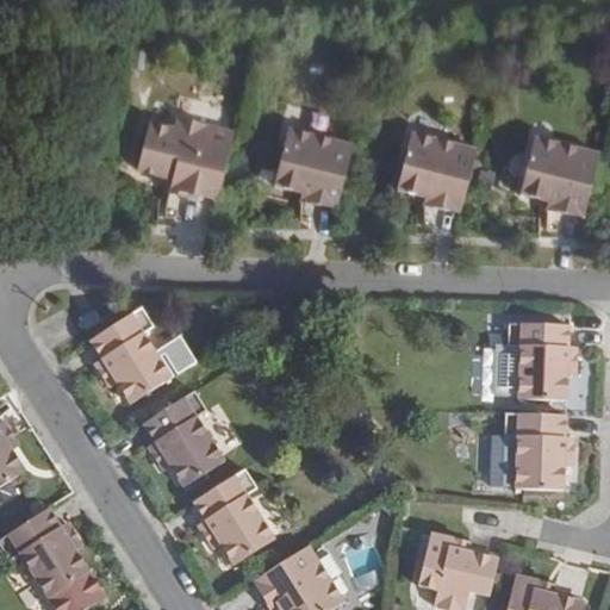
[(211,195),(228,129),(170,116),(168,126),(144,120),(132,168),(168,176),(182,180),(180,188),(211,195)]
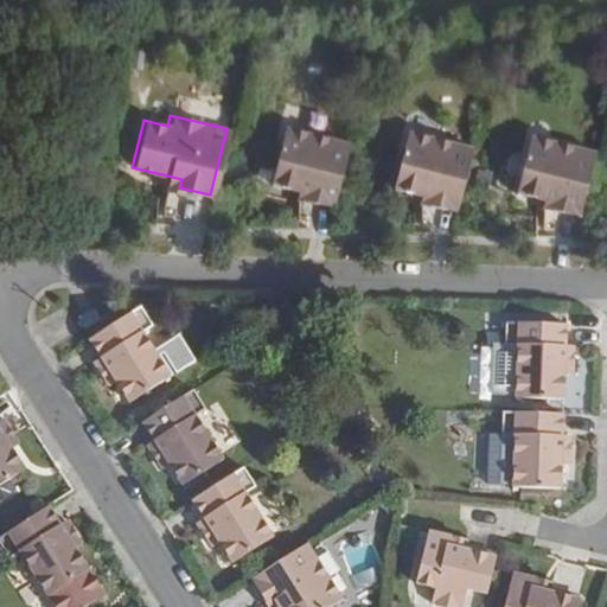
[(331,197),(345,140),(281,125),(266,181),(295,189),(331,197)]
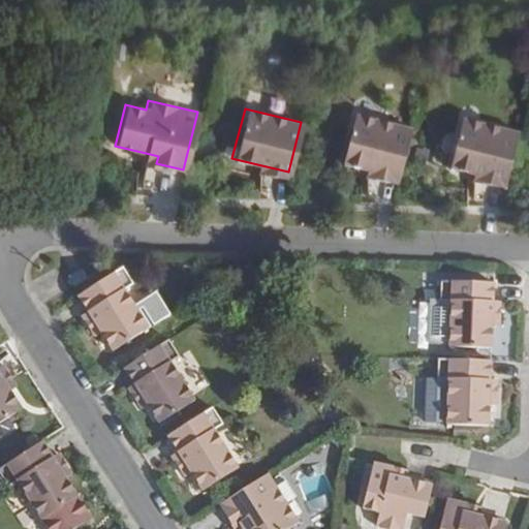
[(396,175),(408,126),(352,112),(339,161),(366,167),(396,175)]
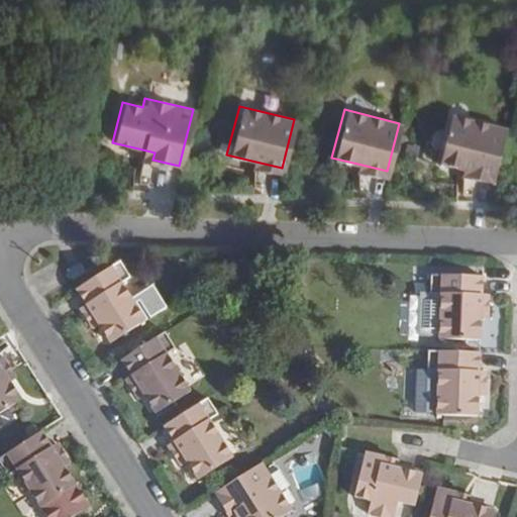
[(491,175),(503,126),(449,112),(436,161),(462,168),(491,175)]
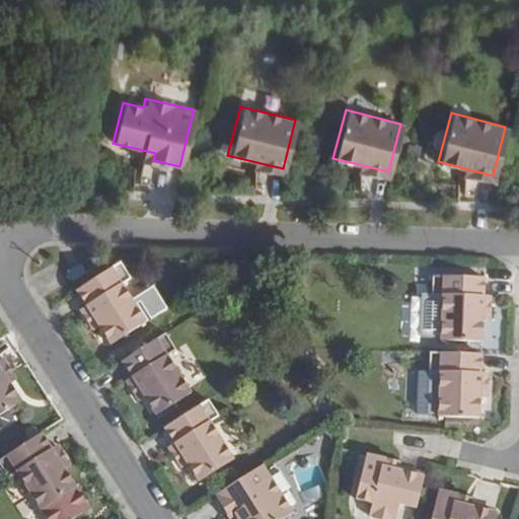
[(155,153),(143,150),(139,163),(151,166),(153,160),(155,153)]
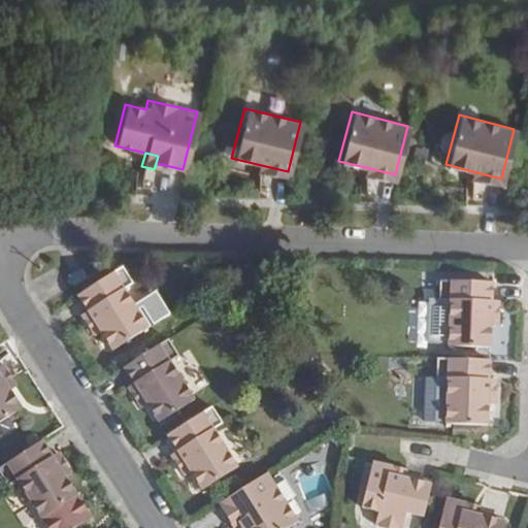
[(287,179),(288,171),(257,164),(255,171),(287,179)]
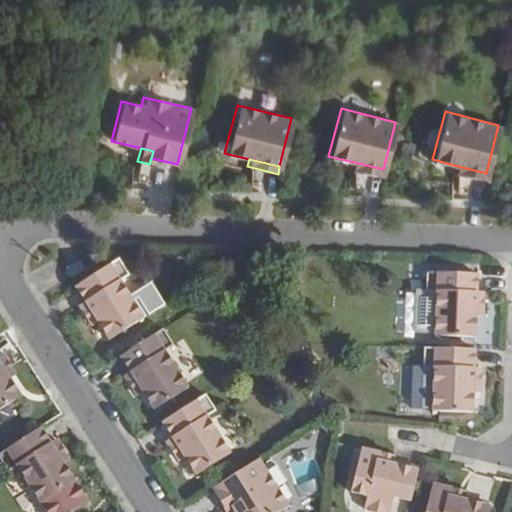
[(381,177),(383,169),(354,162),(351,171),(381,177)]
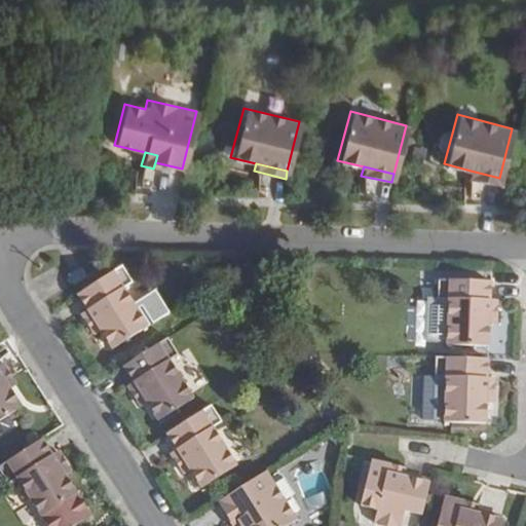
[(497,185),(499,178),(471,171),(468,178),(497,185)]
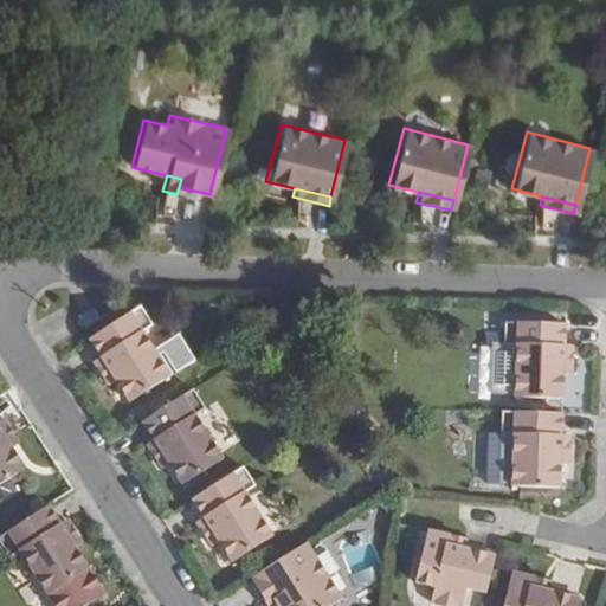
[(154,326),(153,324),(140,304),(89,336),(103,359),(117,384),(130,403),(172,375),(144,333),(154,326)]
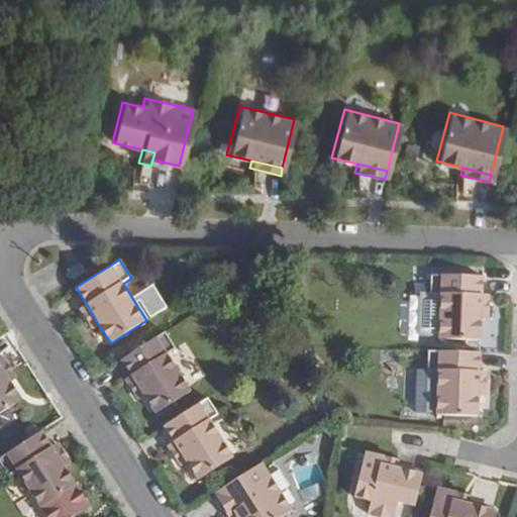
[(68,270),(73,279),(84,272),(79,264),(68,270)]
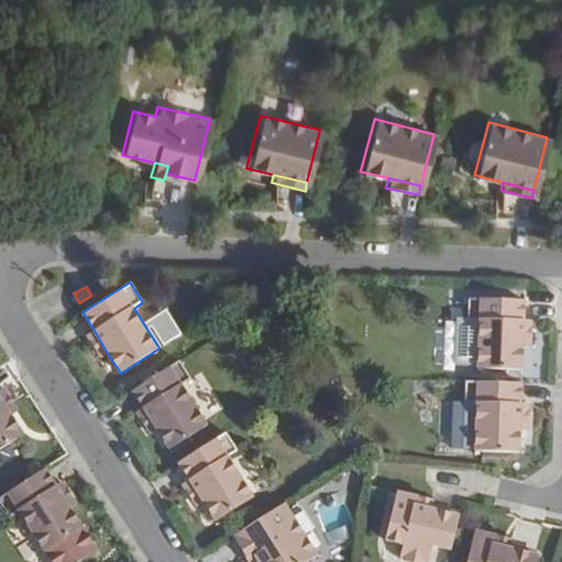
[(526,351),(527,324),(528,300),(470,298),(470,321),(480,321),(479,369),(525,370),(526,351)]
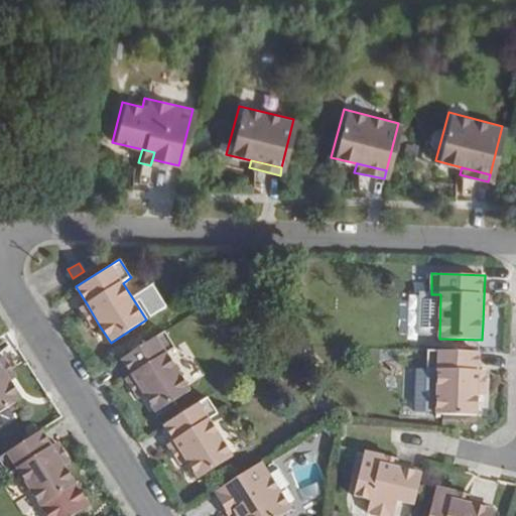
[(493,298),(484,297),(483,323),(492,323),(493,298)]
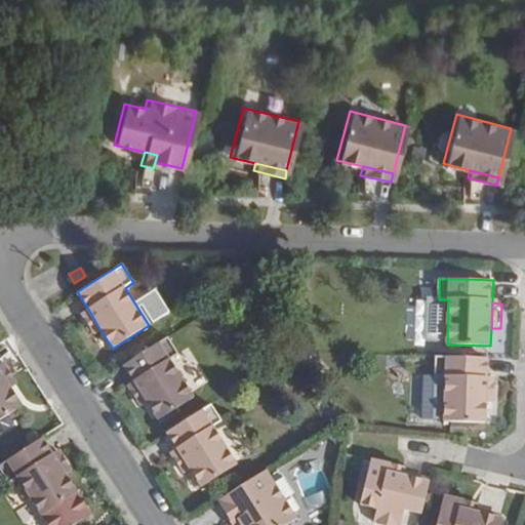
[(94,336),(102,332),(89,311),(82,316),(94,336)]
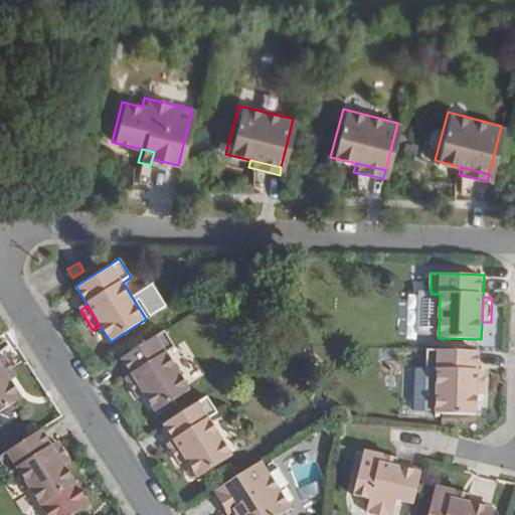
[(176,347),(165,329),(120,357),(131,374),(145,395),(155,411),(190,389),(167,353),(176,347)]
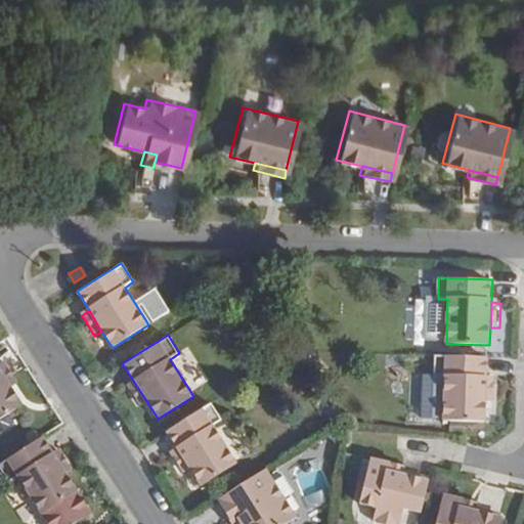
[(488,379),(489,356),(430,354),(430,375),(445,376),(443,418),(443,420),(487,421),(488,403),(488,379)]
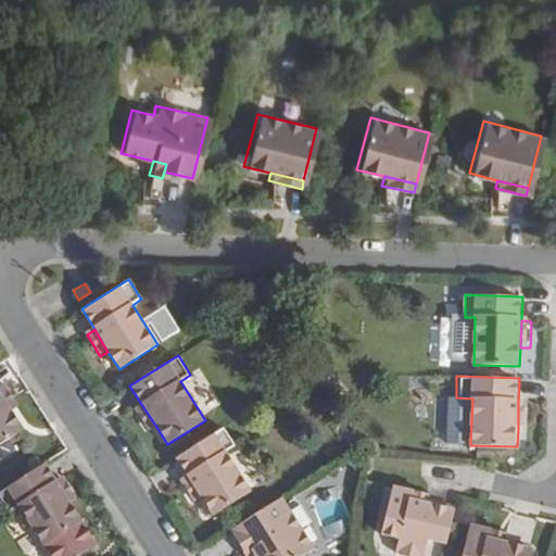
[(3,388),(0,390),(0,400),(10,415),(17,409),(3,388)]
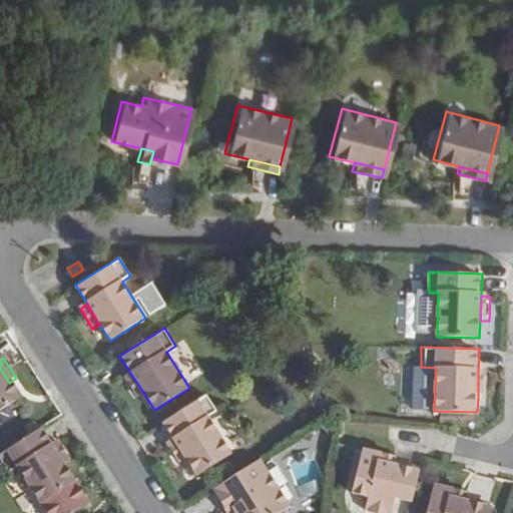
[(434,409),(436,368),(421,367),(411,367),(409,408),(434,409)]
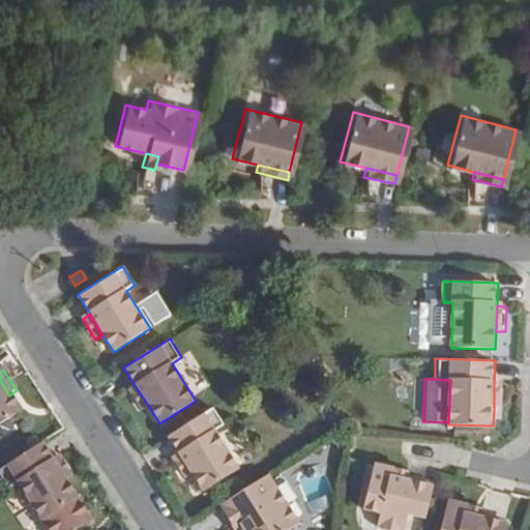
[(0,381),(0,424),(20,412),(9,395),(0,381)]
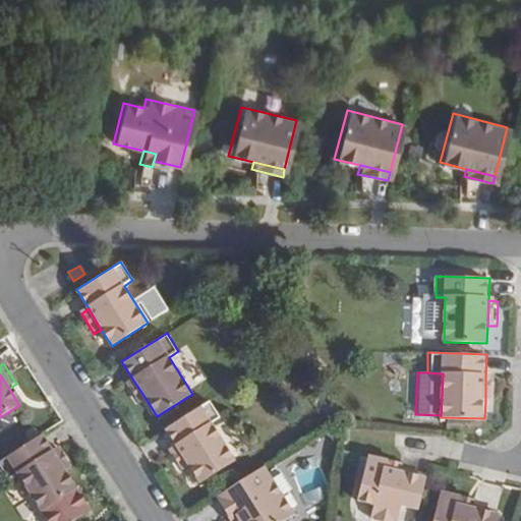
[(496,377),(485,377),(485,401),(494,401),(496,377)]
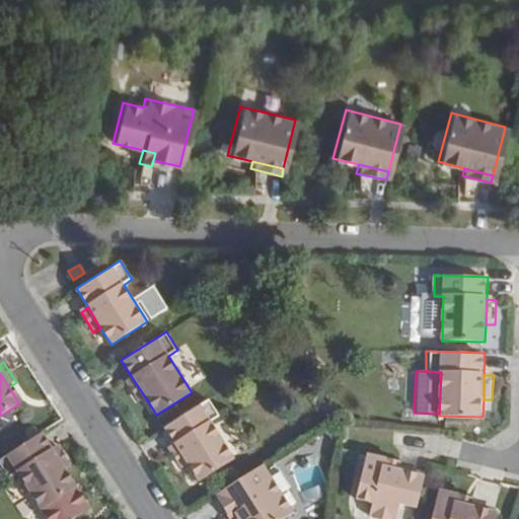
[(139,403),(146,398),(132,377),(126,381),(139,403)]
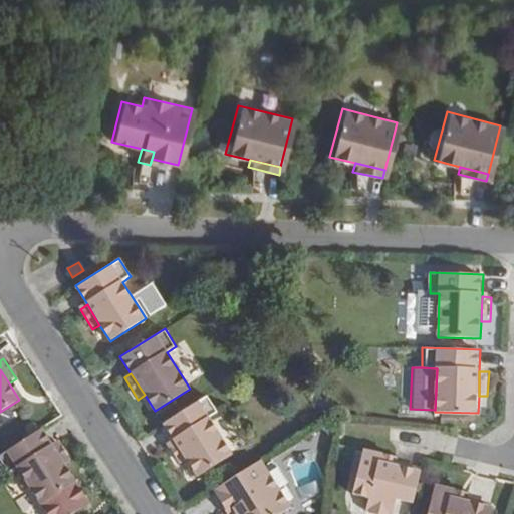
[(206,394),(162,423),(174,440),(187,461),(197,477),(232,455),(209,418),(218,413),(206,394)]
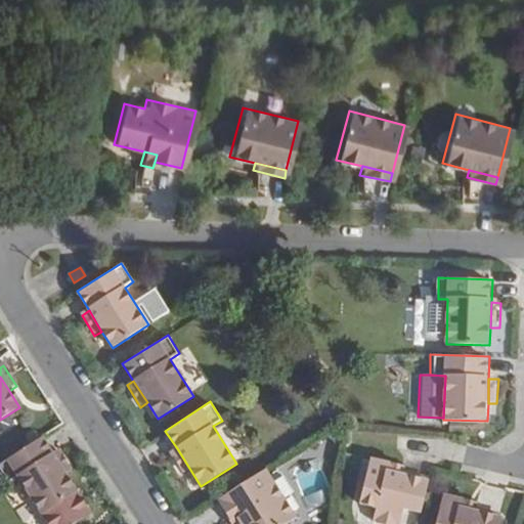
[(50,455),(39,438),(0,463),(0,475),(5,484),(14,478),(39,516),(43,523),(74,523),(88,516),(75,493),(63,477),(50,455)]
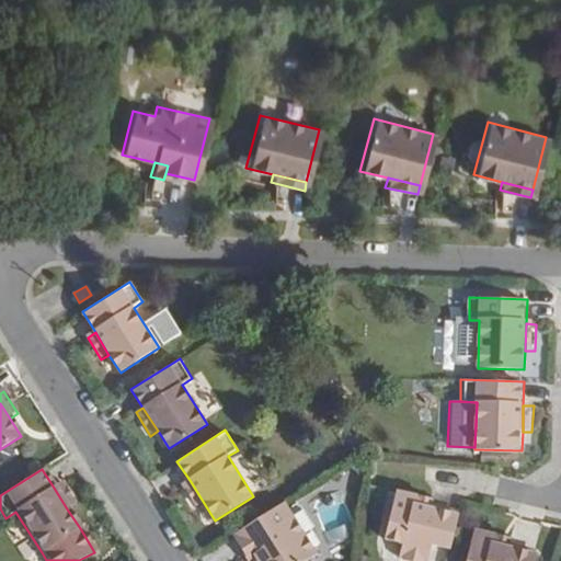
[(204,503),(190,480),(182,485),(196,507),(204,503)]
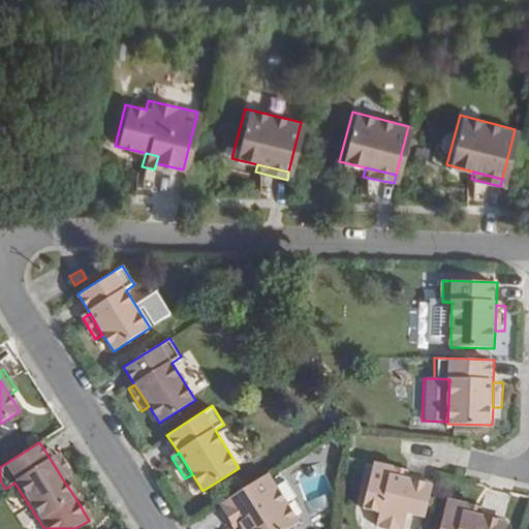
[(58,456),(51,460),(64,481),(72,477),(58,456)]
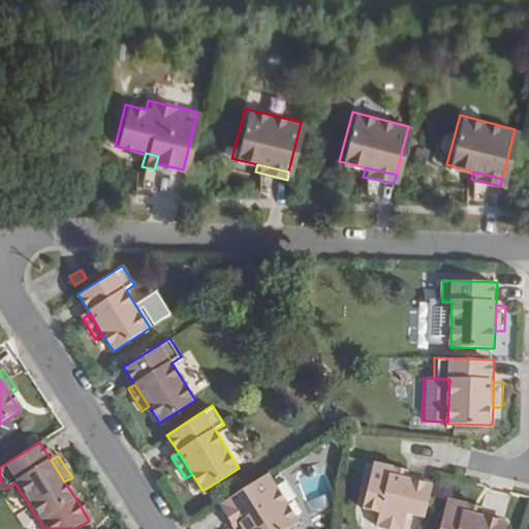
[(403,480),(403,478),(406,466),(391,462),(389,468),(386,477),(403,480)]
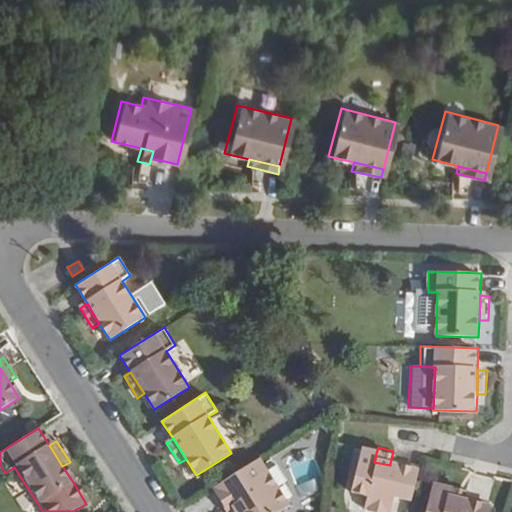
[(410,502),(418,469),(390,463),(390,465),(374,462),(376,453),(360,449),(350,491),(351,493),(366,497),(363,509),(374,511),(390,511),(394,498),(410,502)]
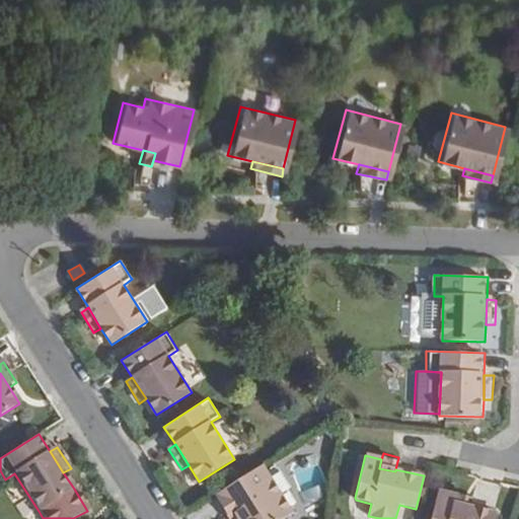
[(221,491),(236,515),(238,518),(284,518),(295,512),(264,463),(221,491)]
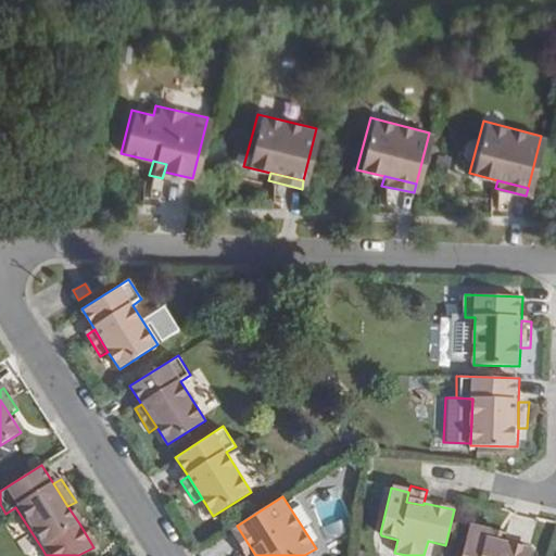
[(237,526),(229,530),(244,555),(245,555),(253,552),(237,526)]
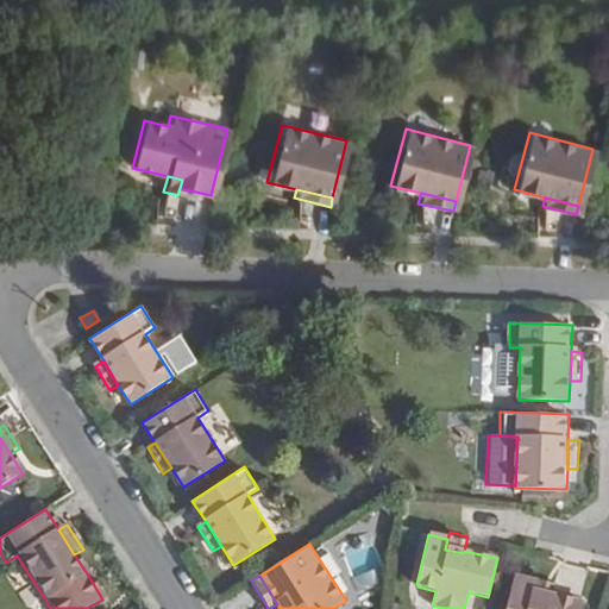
[(534,576),(533,582),(531,591),(548,596),(550,592),(553,579),(534,576)]
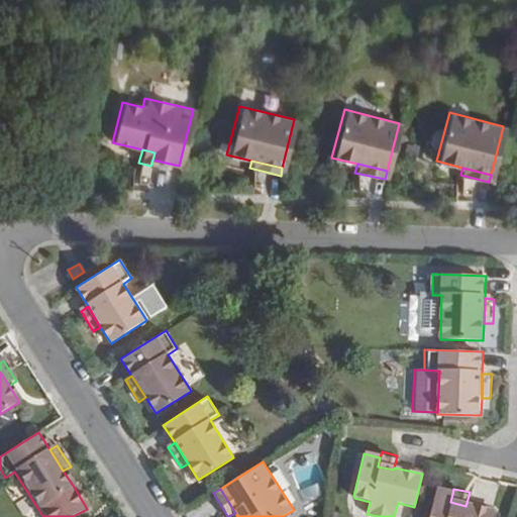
[(450,502),(452,494),(437,490),(430,516),(493,516),(495,510),(467,503),(466,506),(450,502)]
